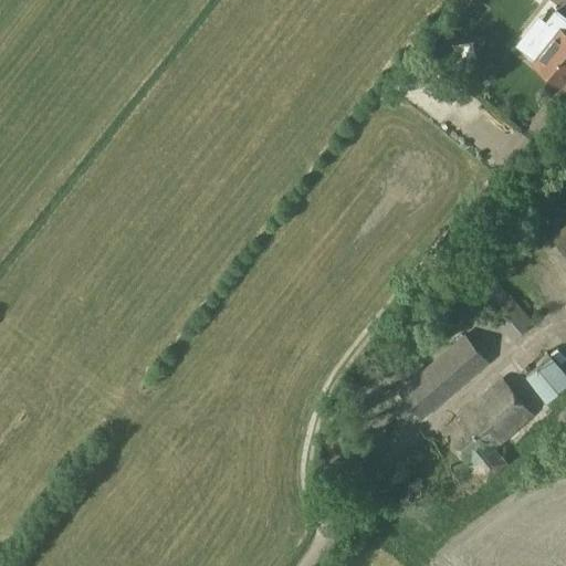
[(565,79),(565,32),(561,29),(533,64),(561,85),(565,79)]
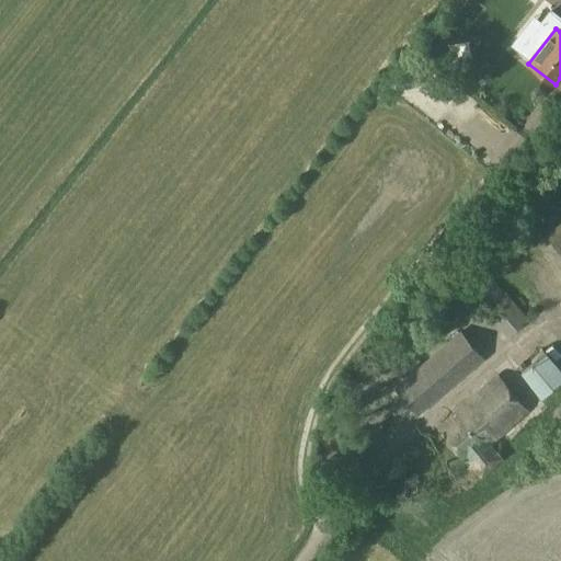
[(560,222),(547,235),(560,251),(560,222)]
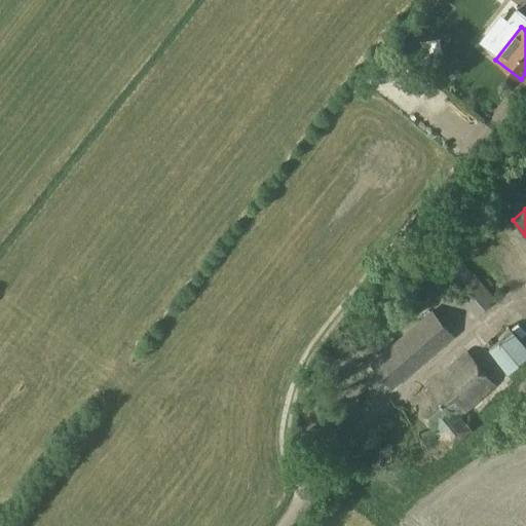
[(445,267),(459,286),(472,274),(458,257),(445,267)]
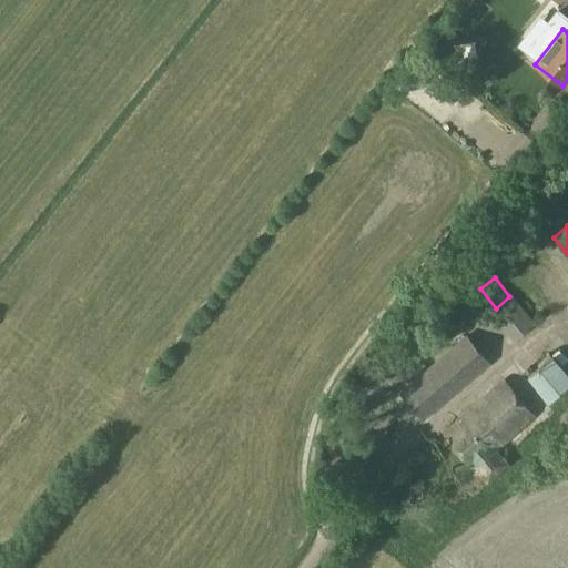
[(509,296),(496,308),(489,314),(513,343),(535,324),(511,295),(509,296)]
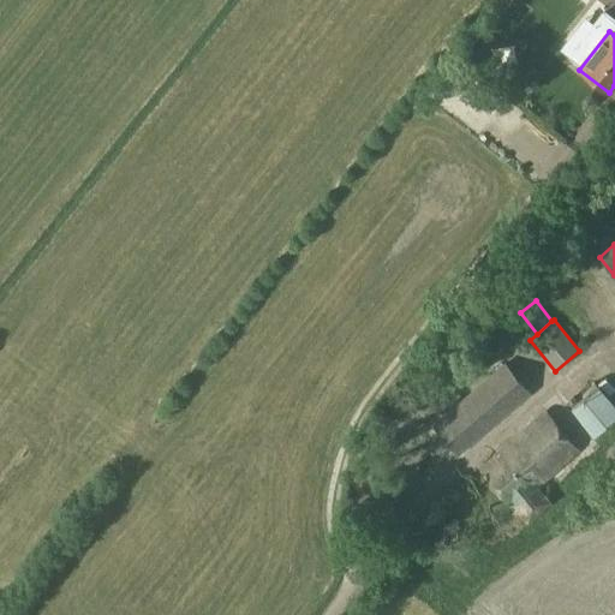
[(505,363),(431,427),(458,457),(532,394),(505,363)]
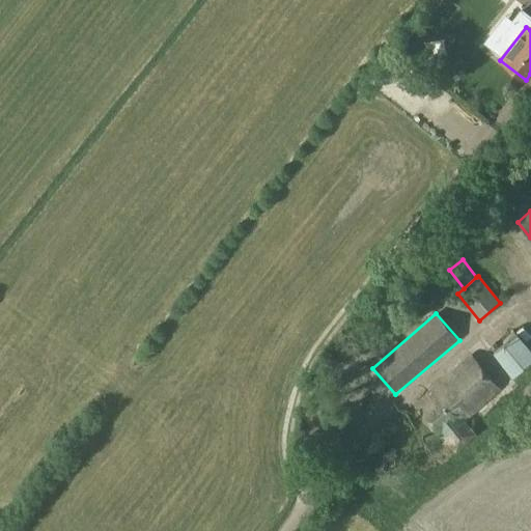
[(530,348),(516,332),(505,341),(492,353),(512,376),(530,361),(530,348)]
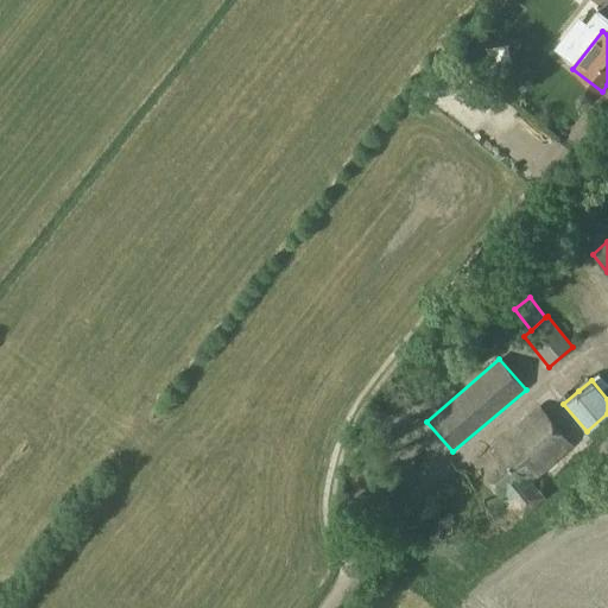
[(572,447),(539,407),(475,463),(521,515),(543,498),(531,483),(572,447)]
